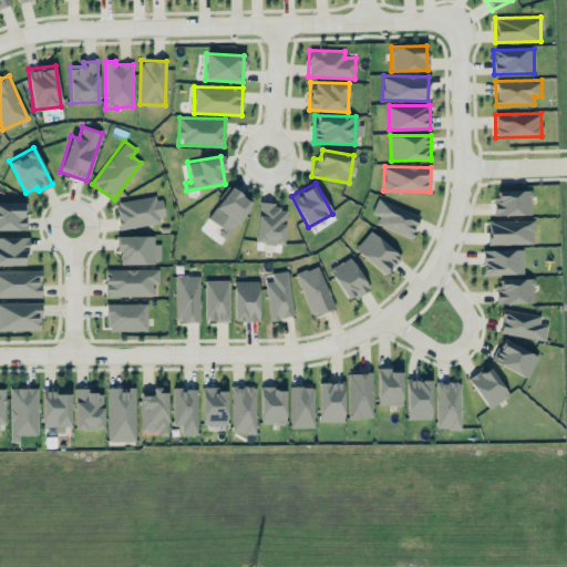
[(251,200),(228,186),(207,222),(230,236),(251,200)]
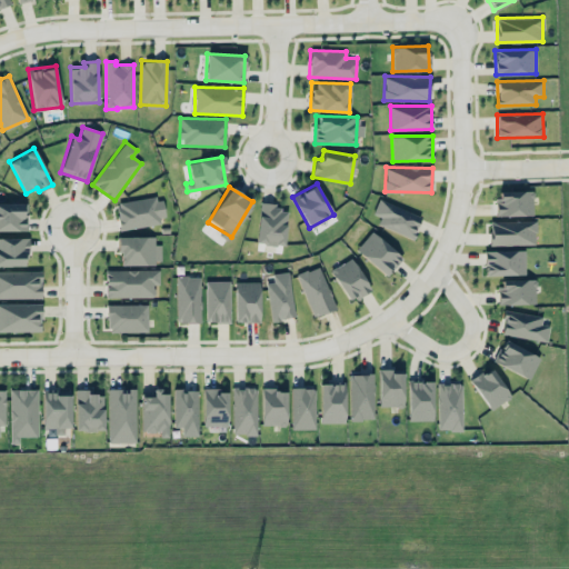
[(497,216),(533,215),(532,190),(496,191),(497,216)]
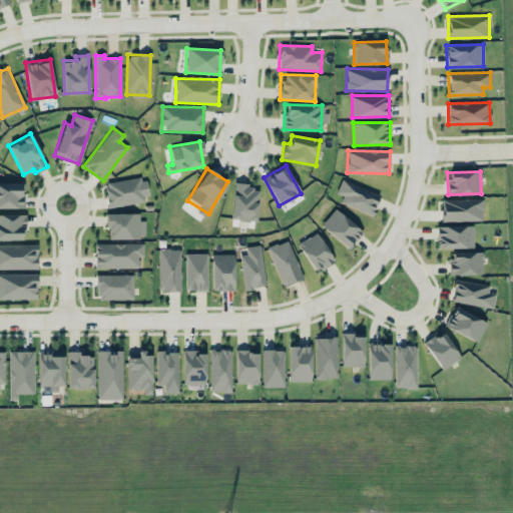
[(108,206),(148,201),(145,177),(105,181),(108,206)]
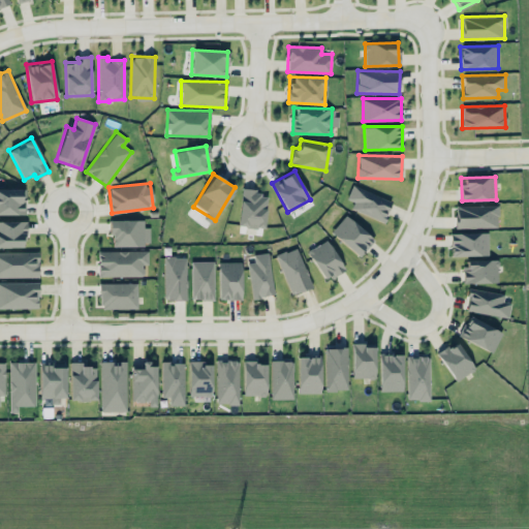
[(384,221),(392,199),(351,186),(347,198),(354,201),(351,211),(384,221)]
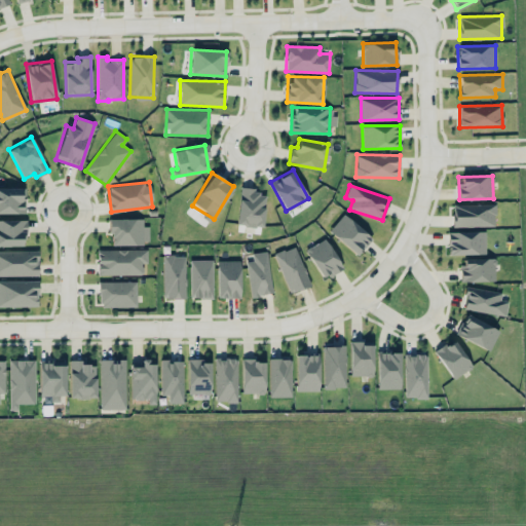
[(0,187),(0,213),(25,213),(25,187),(0,187)]
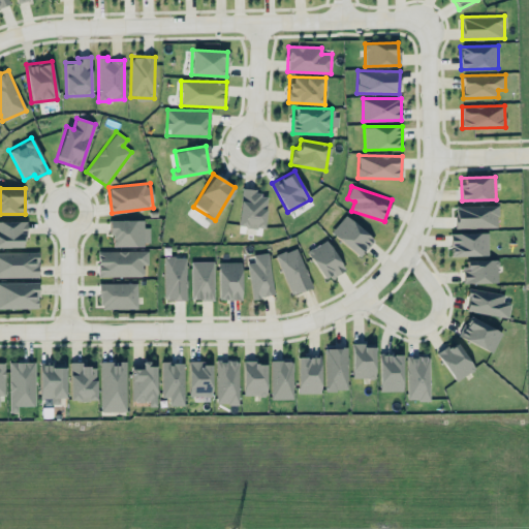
[(238,225),(263,228),(268,192),(242,190),(238,225)]
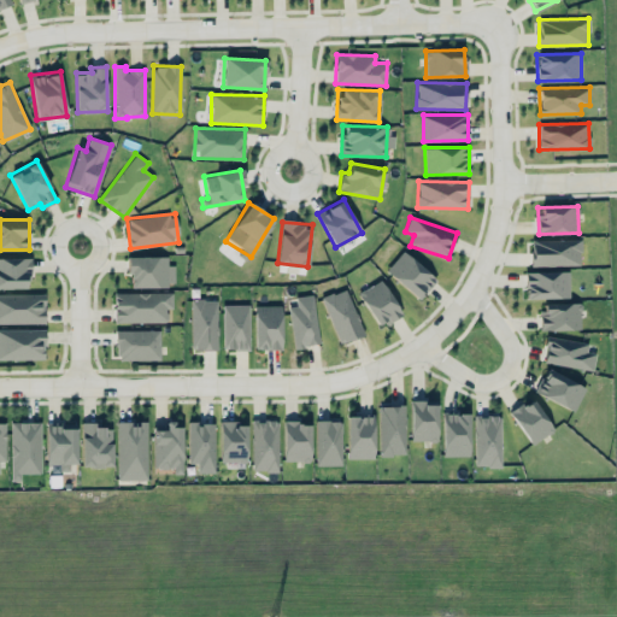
[(532,266),(581,265),(580,239),(530,240),(532,266)]
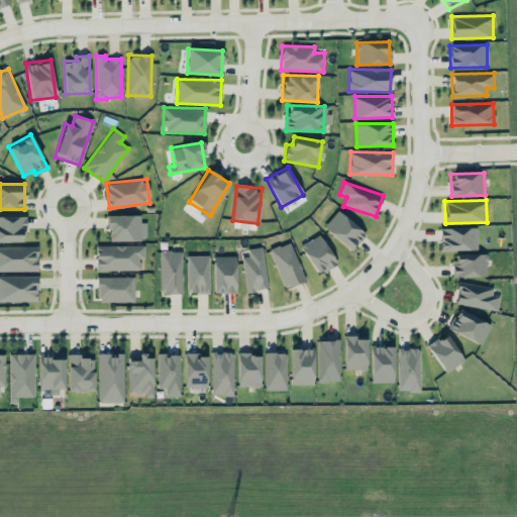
[(366,231),(335,211),(323,229),(353,249),(366,231)]
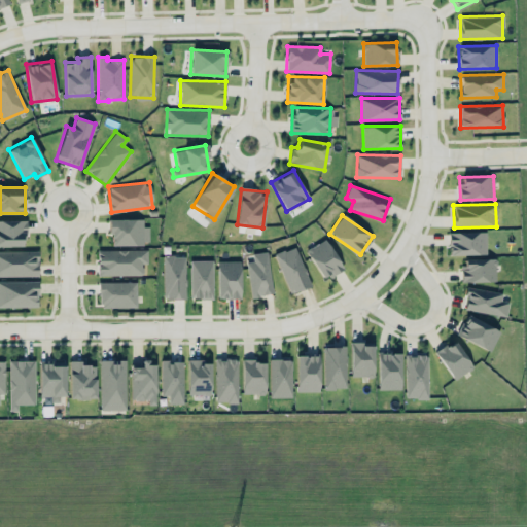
[(143,218),(109,219),(110,245),(149,244),(148,226),(143,226),(143,218)]
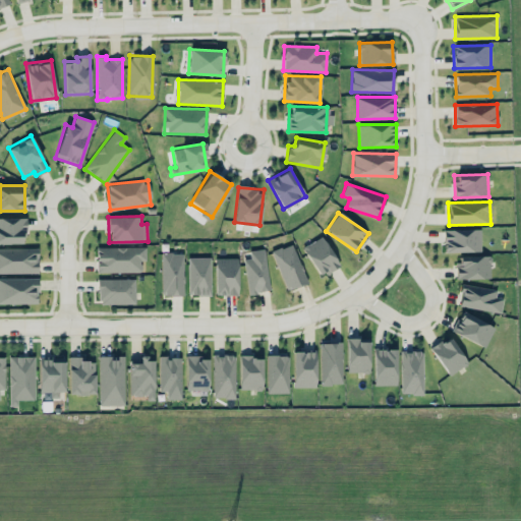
[(0,243),(24,243),(24,217),(0,217),(0,243)]
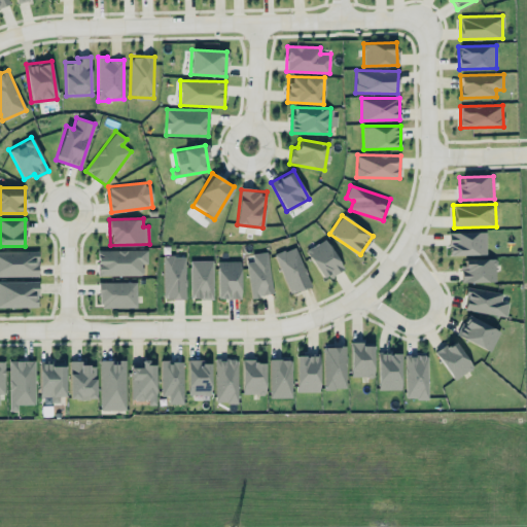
[(486,253),(485,232),(449,232),(449,254),(486,253)]
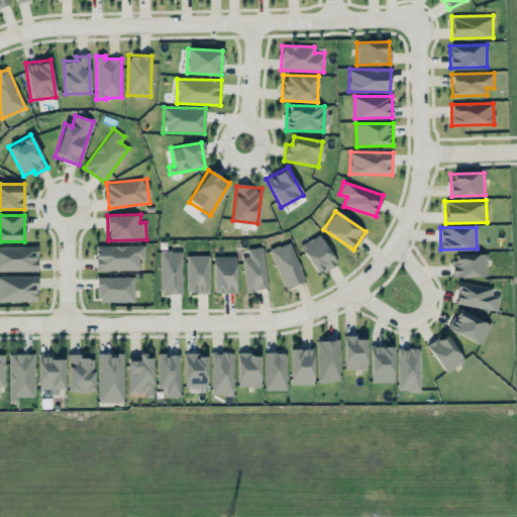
[(336,263),(319,234),(300,245),(317,274),(336,263)]
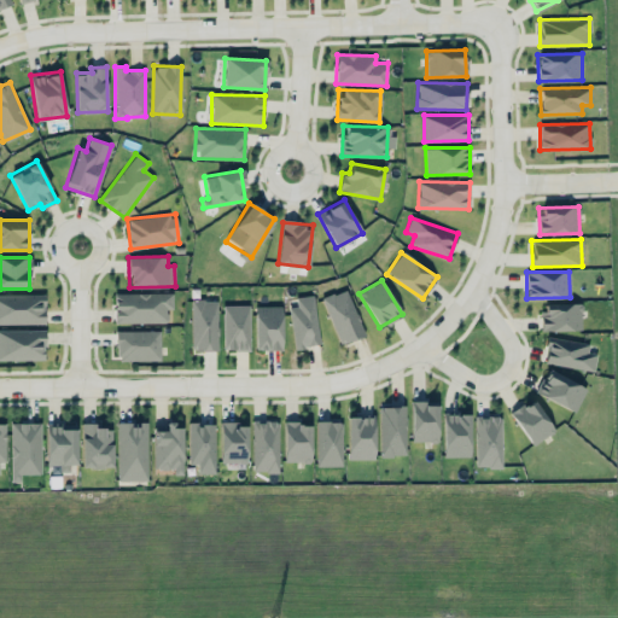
[(322,298),(342,344),(365,334),(345,289),(322,298)]
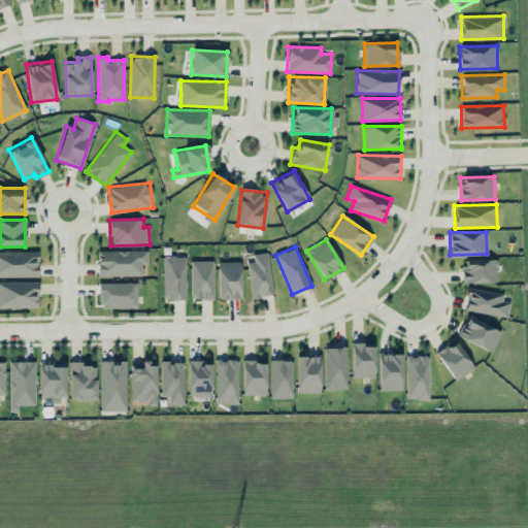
[(147,264),(147,251),(98,250),(97,275),(142,276),(143,264),(147,264)]
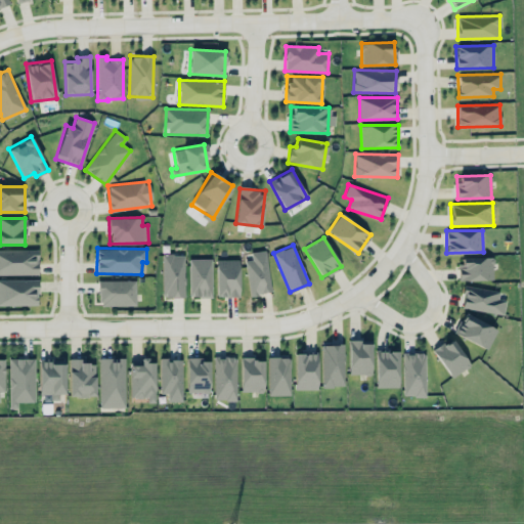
[(0,274),(38,274),(38,249),(0,249),(0,274)]
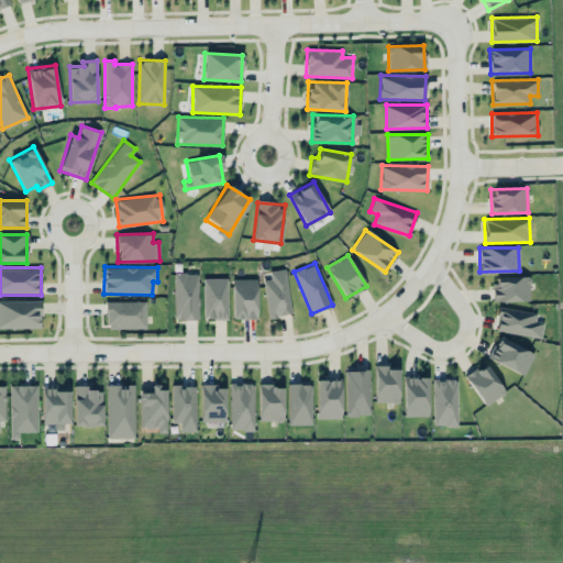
[(269,269),(271,279),(265,279),(267,316),(290,315),(287,269),(269,269)]
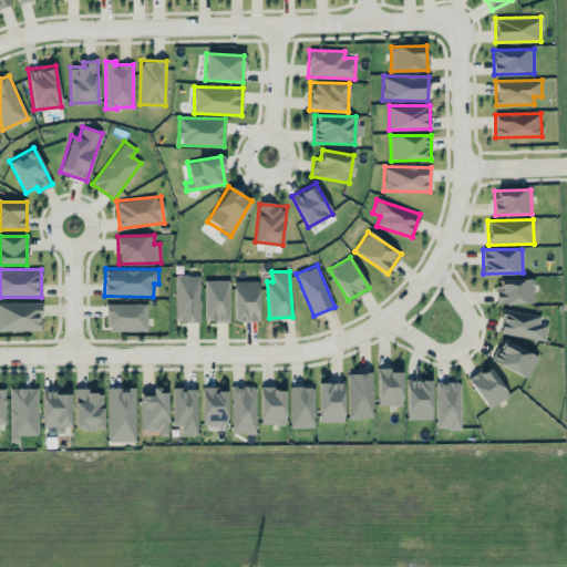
[(175,320),(198,321),(199,276),(176,275),(175,320)]
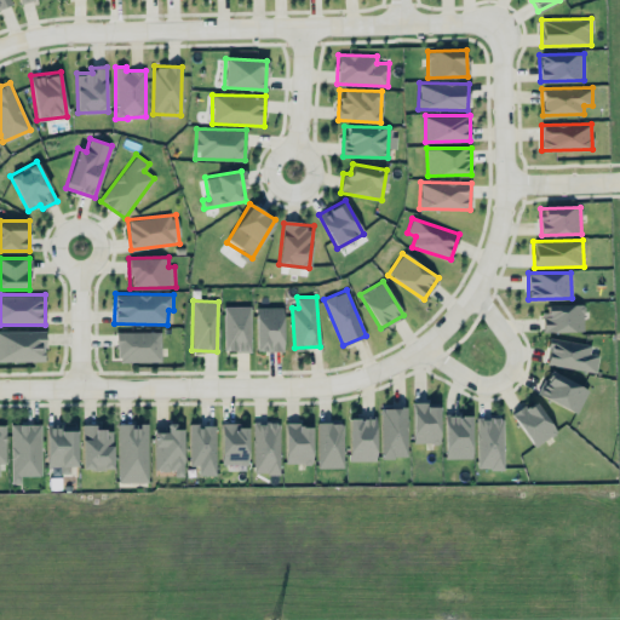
[(583,304),(543,305),(544,332),(584,331),(583,304)]
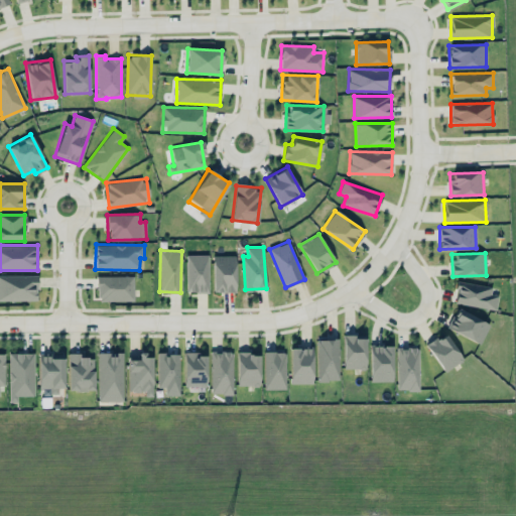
[(209,255),(186,254),(186,292),(208,292),(209,255)]
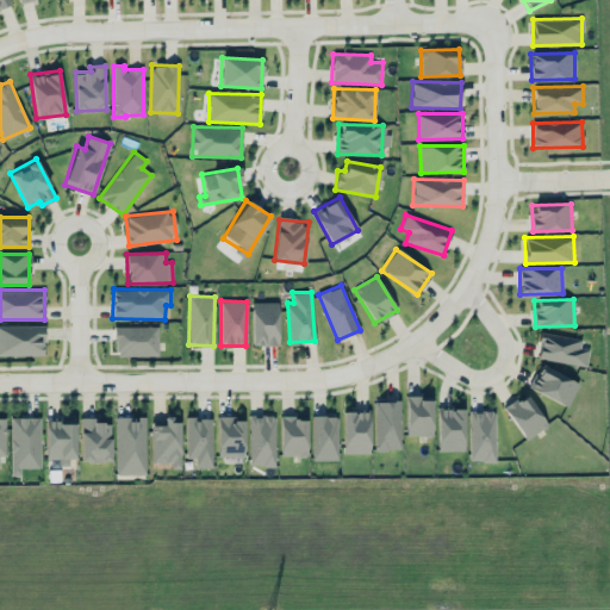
[(251,344),(278,346),(279,302),(251,302),(251,344)]
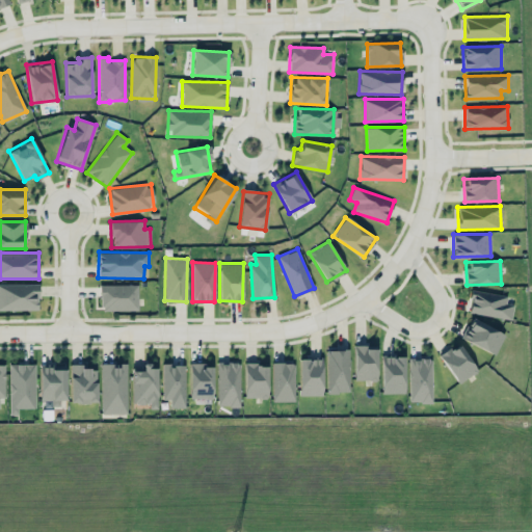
[(37,283),(0,284),(0,310),(38,310),(37,283)]
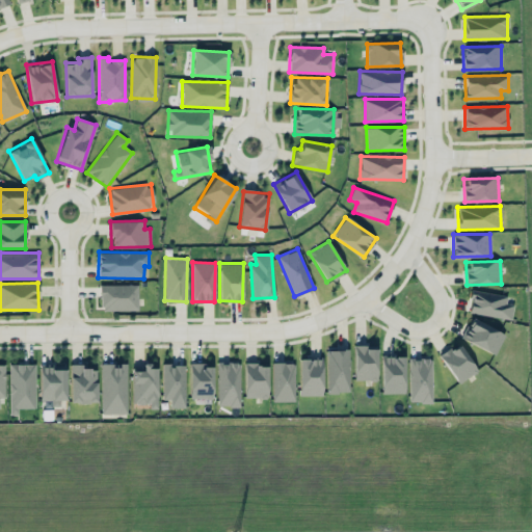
[(138,310),(137,284),(100,285),(101,310),(138,310)]
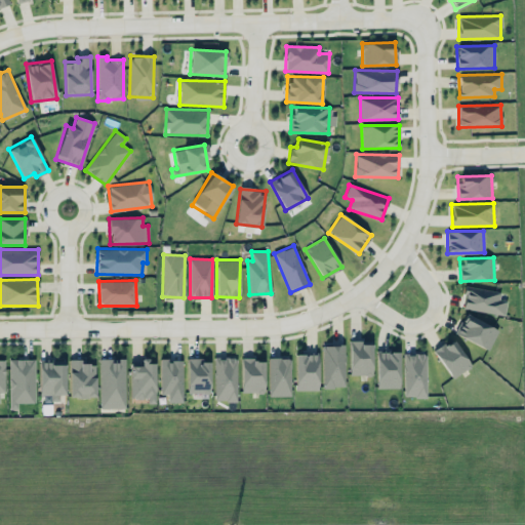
[(498,298),(500,292),(467,285),(461,308),(503,316),(507,300),(498,298)]
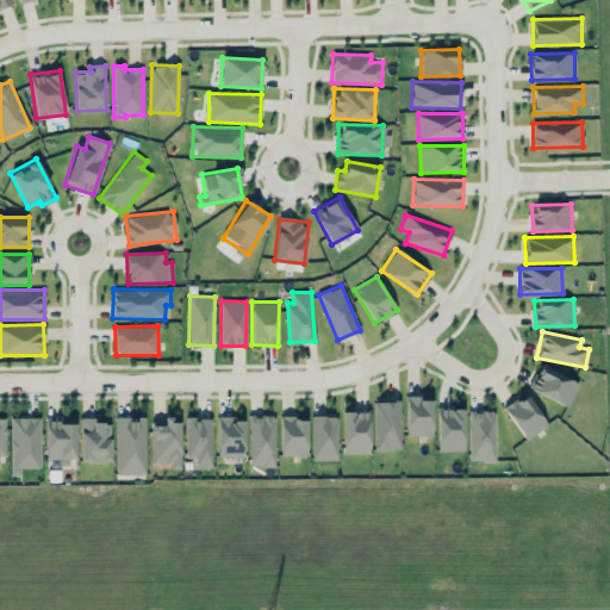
[(567,406),(579,383),(541,363),(529,387),(567,406)]
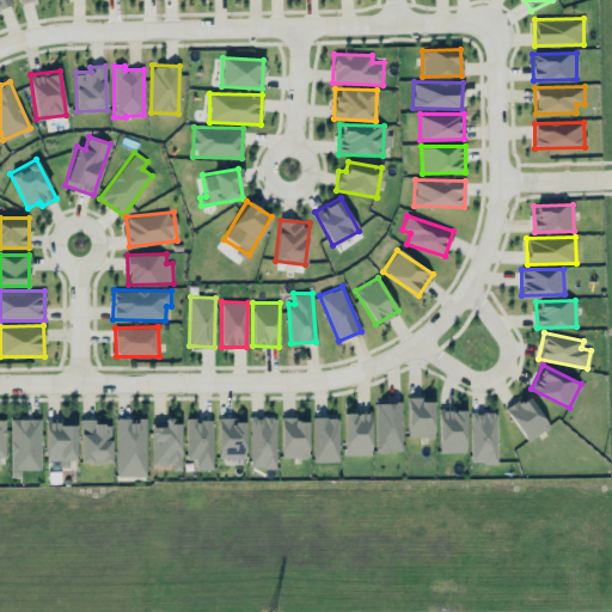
[(506,409),(528,441),(550,427),(527,395),(506,409)]
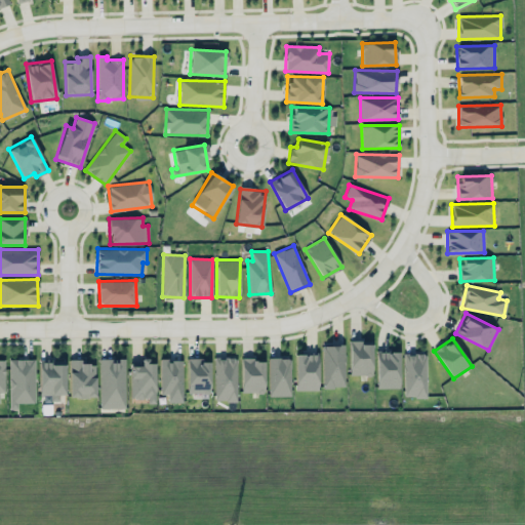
[(350,340),(349,374),(371,375),(372,340),(350,340)]
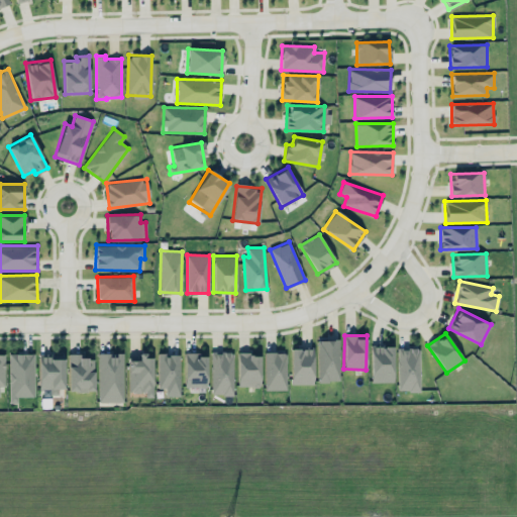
[(339,381),(339,339),(317,339),(318,381),(339,381)]
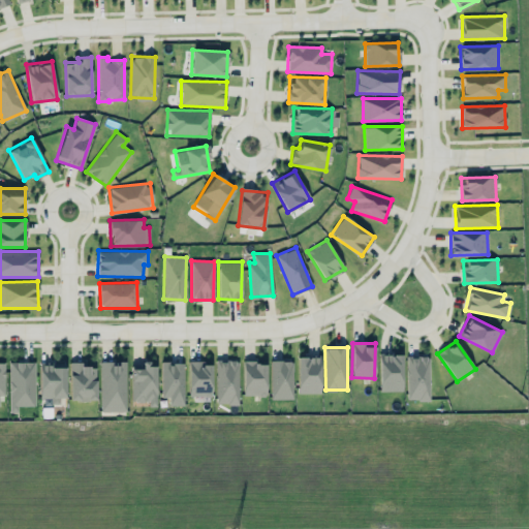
[(379,391),(402,391),(402,353),(379,353),(379,391)]
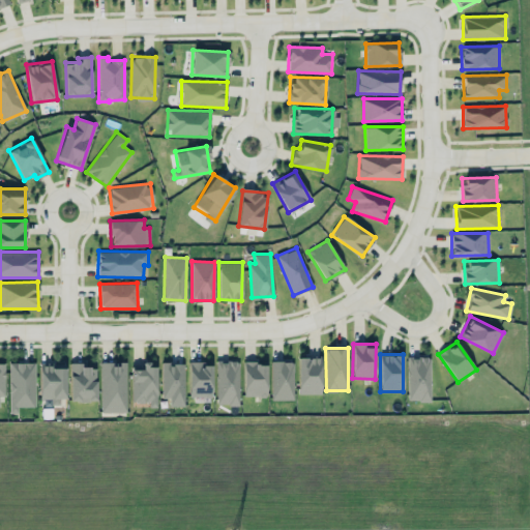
[(431,401),(430,356),(407,357),(408,401),(431,401)]
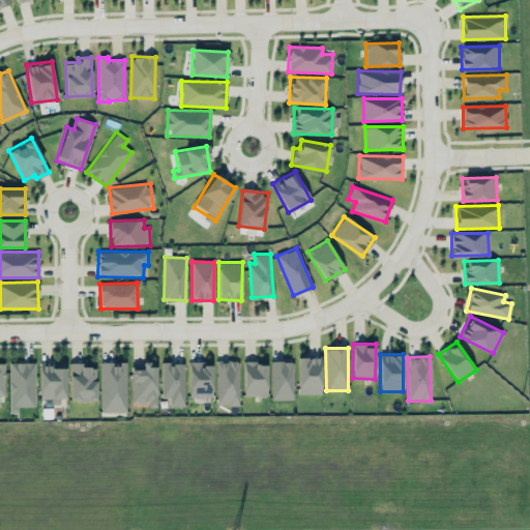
[(298,394),(321,393),(320,357),(297,357),(298,394)]
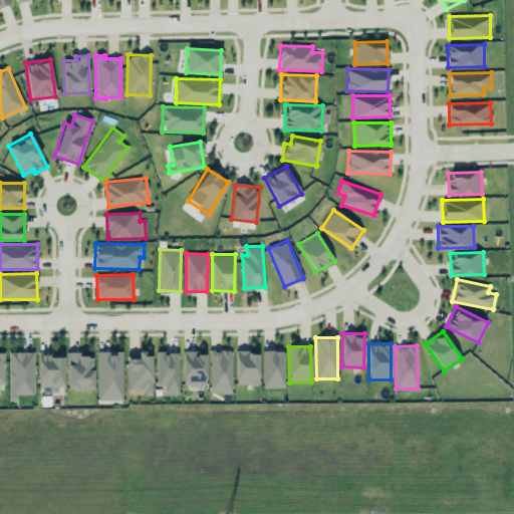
[(231,392),(231,349),(209,349),(210,393),(231,392)]
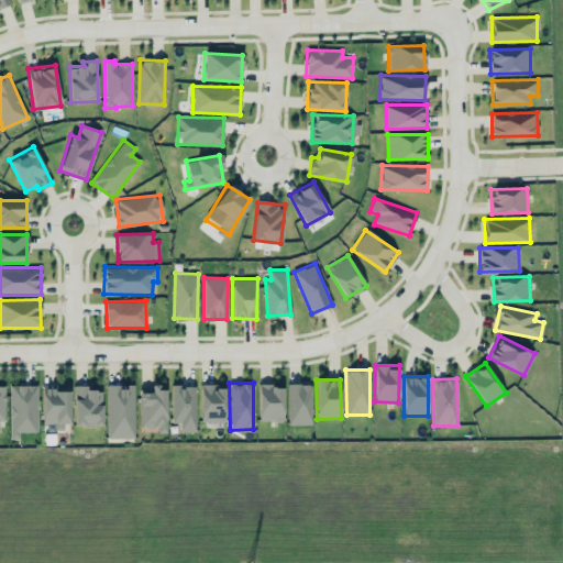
[(287,423),(311,424),(311,384),(288,384),(287,423)]
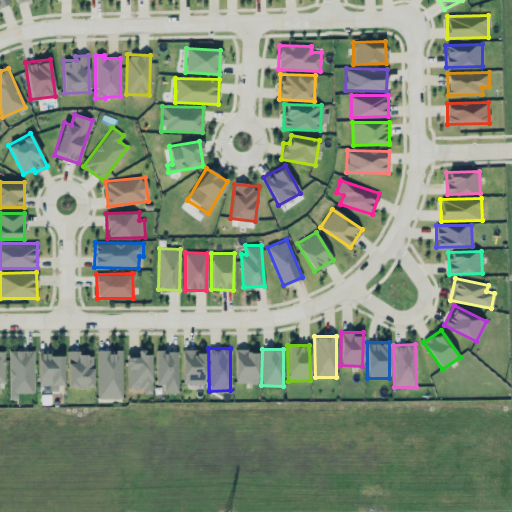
[(34,350),(9,350),(10,399),(17,399),(17,393),(34,393),(34,350)]
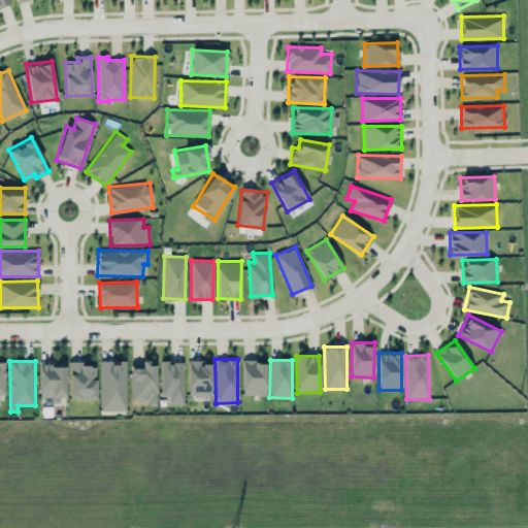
[(70,400),(96,399),(96,365),(81,366),(81,361),(69,361),(70,400)]
